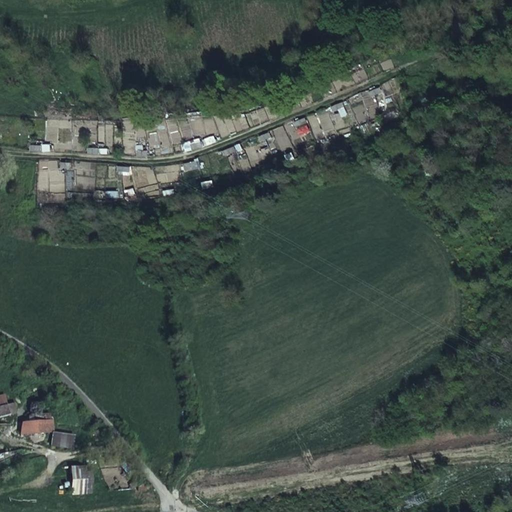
[(296,121),(299,134),(310,132),(307,119),(296,121)]
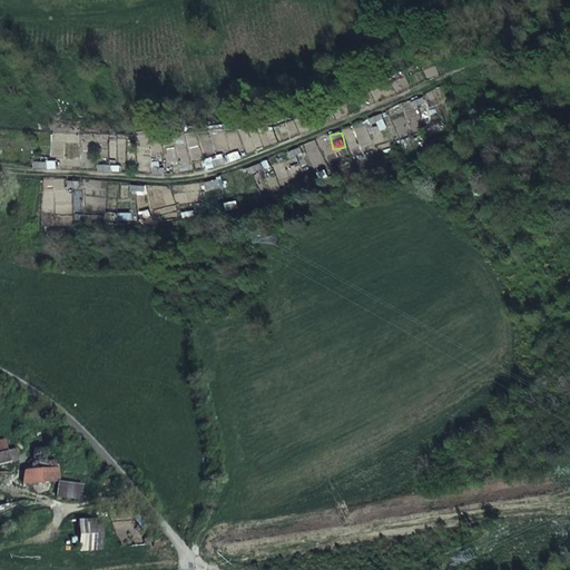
[(206,160),(207,168),(226,166),(226,158),(206,160)]
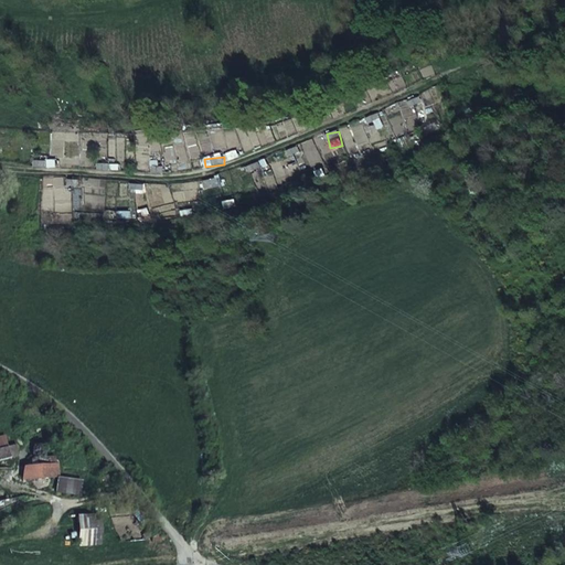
[(130,192),(147,192),(146,183),(130,184),(130,192)]
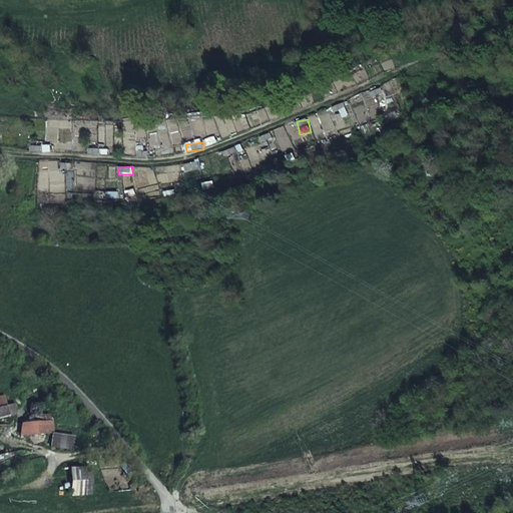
[(203,188),(214,187),(214,180),(202,182),(203,188)]
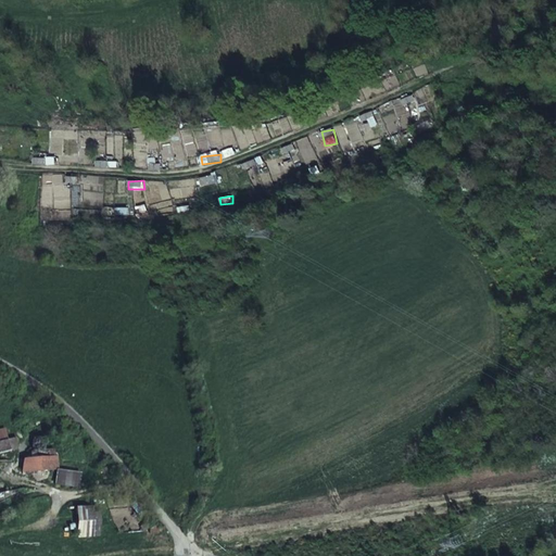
[(146,203),(135,206),(137,215),(148,213),(146,203)]
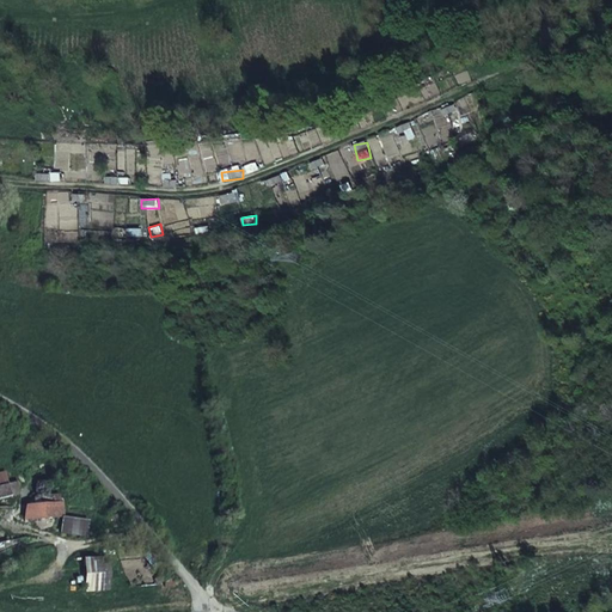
[(60,500),(26,502),(25,516),(62,513),(60,500)]
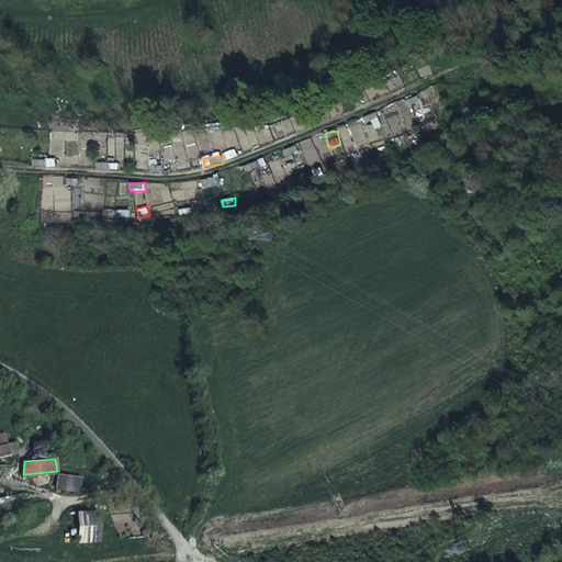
[(80,494),(82,479),(57,474),(55,491),(80,494)]
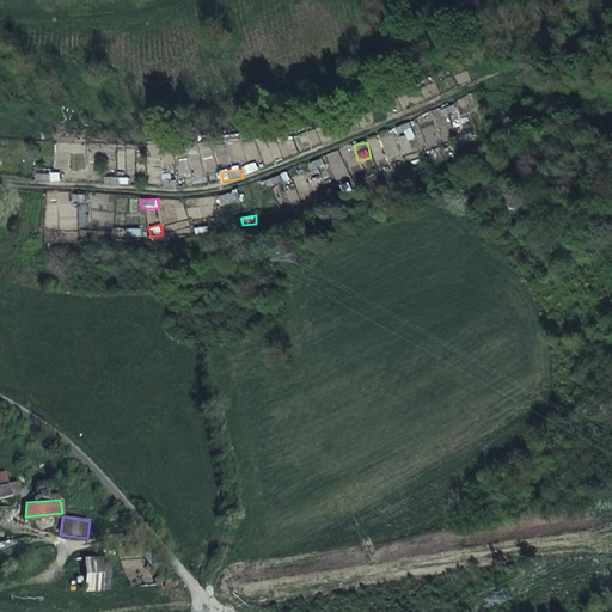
[(108,591),(106,557),(84,558),(85,592),(108,591)]
